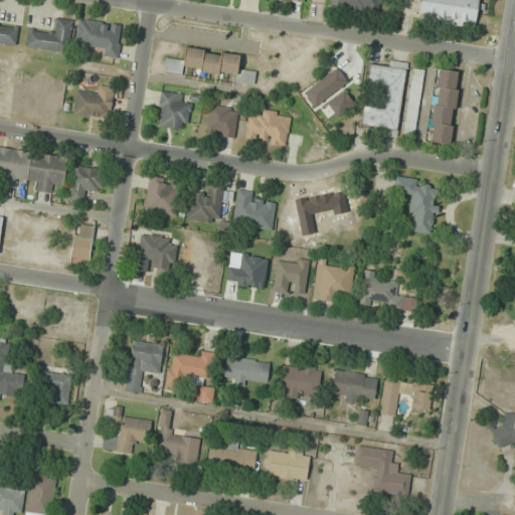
[(330,0),(330,9),(381,13),(382,0),(330,0)]
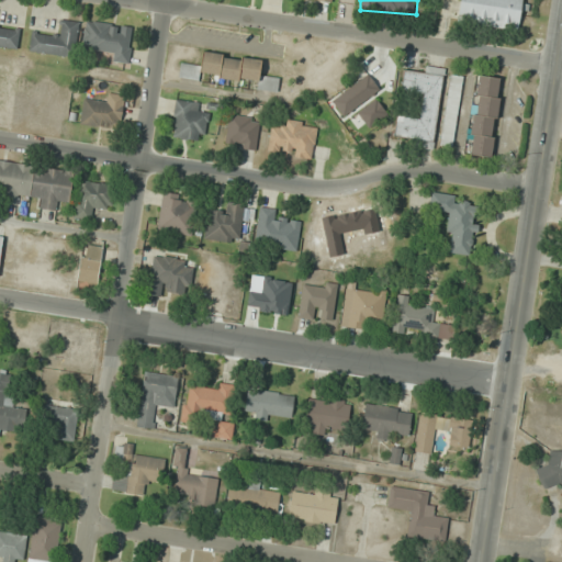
[(521,0),(458,0),(456,21),(517,30),(521,0)]
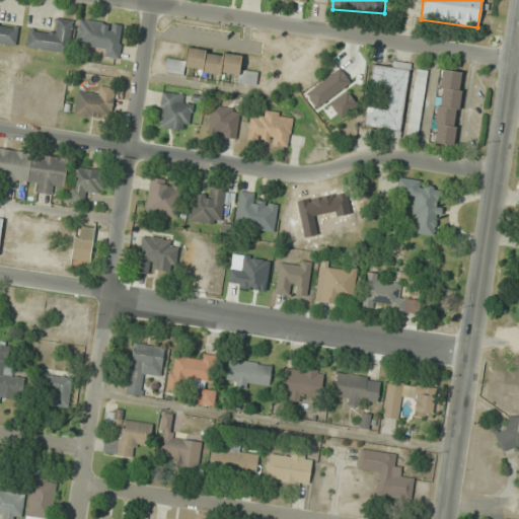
[(69,53),(73,20),(52,17),(51,32),(29,29),(26,48),(69,53)]
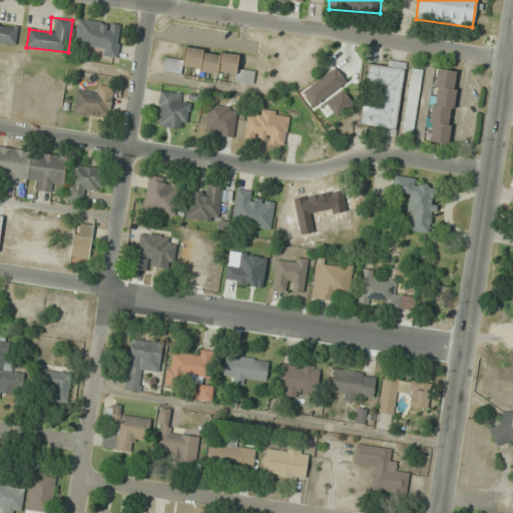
[(118,58),(122,26),(77,20),(74,43),(101,46),(100,56),(118,58)]
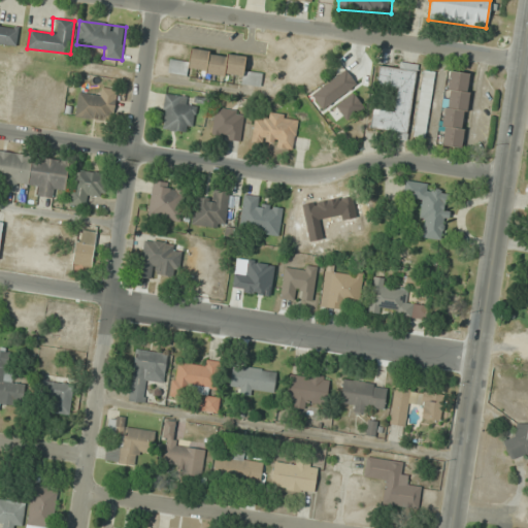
[(0,43),(17,46),(19,27),(0,24),(0,43)]
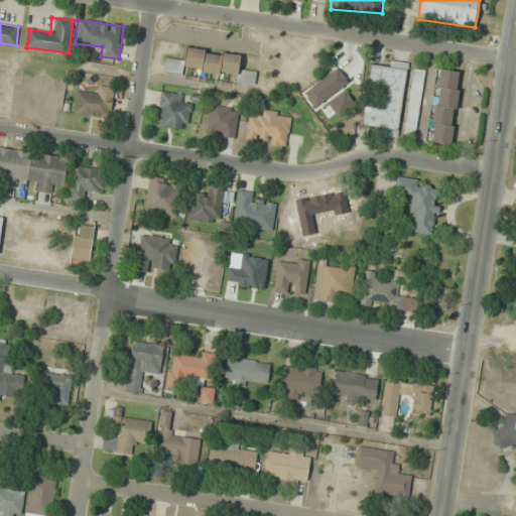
[(182,70),(237,74),(236,83),(254,85),(255,72),(236,70),(238,53),(185,48),(184,59),(165,57),(164,72),(182,74),(182,70)]
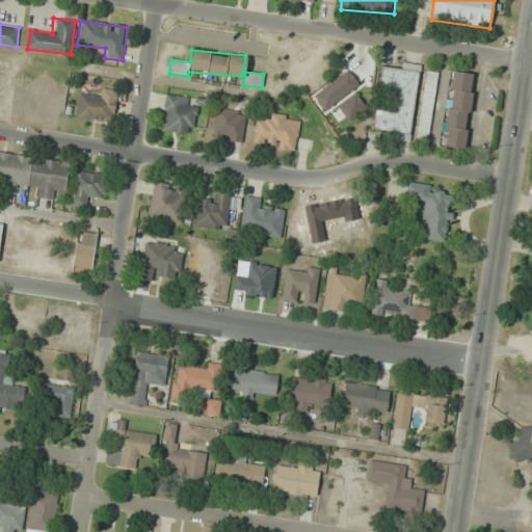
[(419,64),(400,62),(399,71),(381,69),(378,88),(397,90),(395,111),(375,108),(372,133),(410,137),(419,64)]
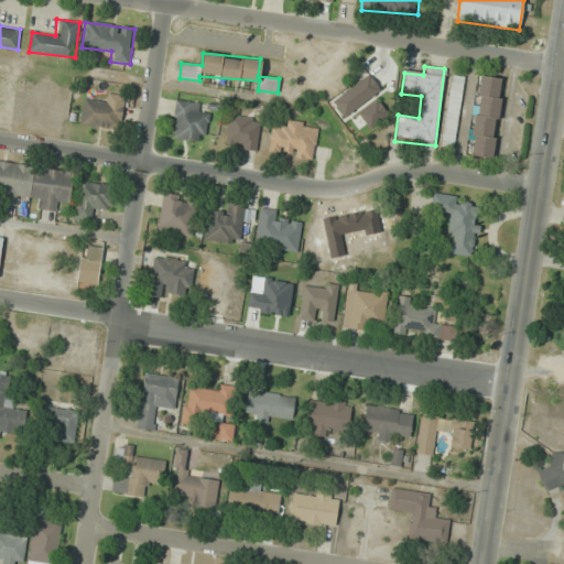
[(442,148),(455,149),(464,76),(451,75),(442,148)]
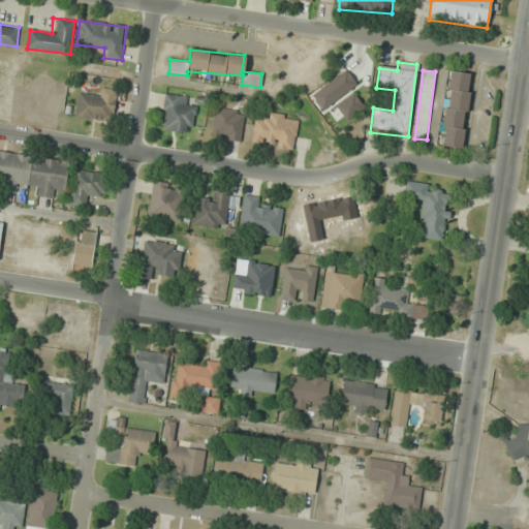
[(473,73),(449,70),(439,147),(463,150),(473,73)]
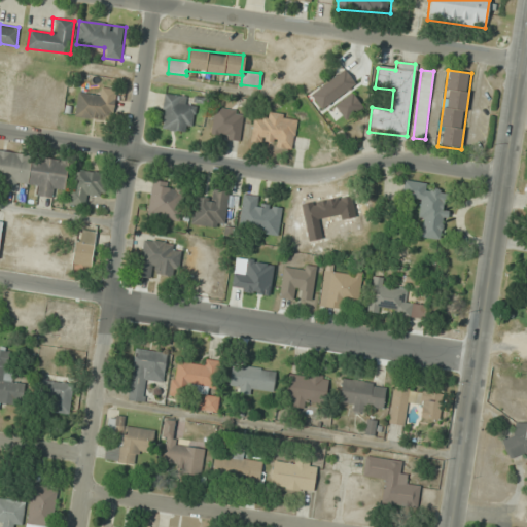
[(75,117),(112,119),(113,96),(76,94),(75,117)]
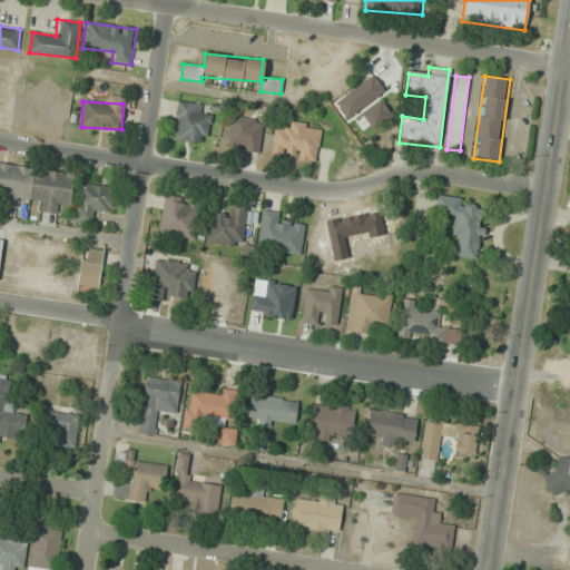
[(207,144),(210,115),(202,114),(203,105),(177,101),(174,139),(207,144)]
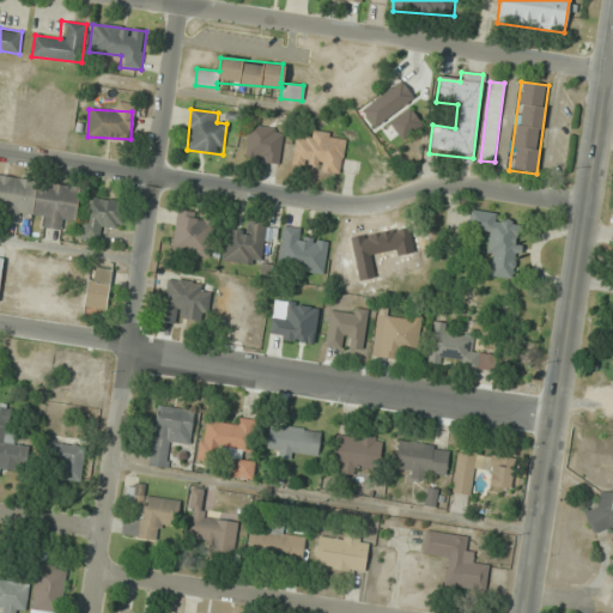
[(278,164),(283,131),(250,125),(244,159),(278,164)]
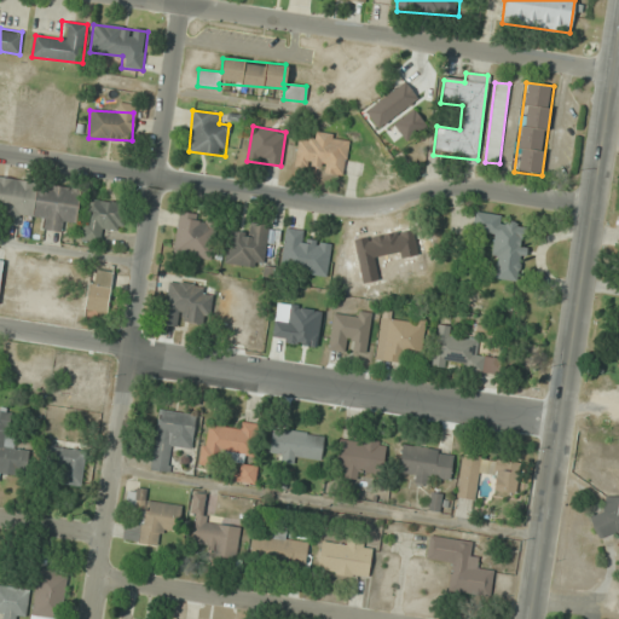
[(343,175),(348,137),(311,132),(310,142),(298,140),(294,168),(343,175)]
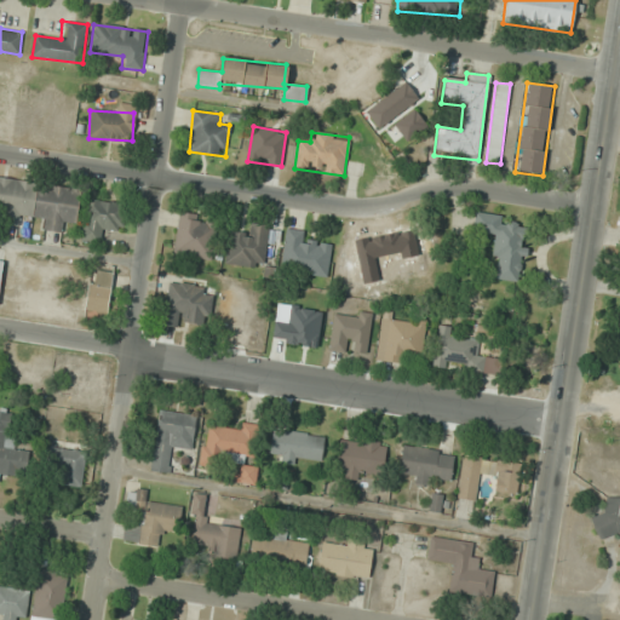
[(81,188),(0,176),(0,218),(1,219),(1,223),(18,225),(19,214),(45,219),(42,230),(62,233),(63,222),(76,224),(81,188)]
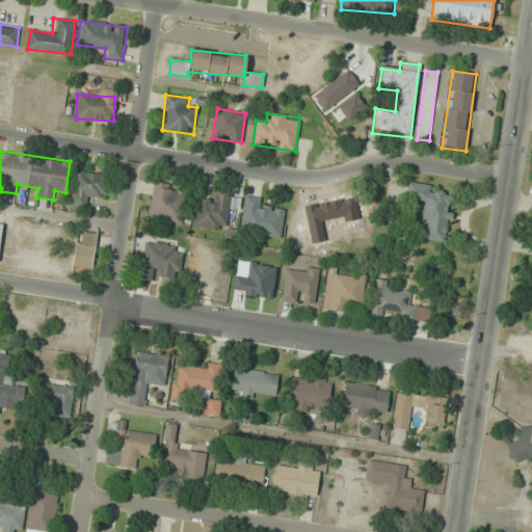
[(70,207),(89,210),(91,198),(104,200),(107,175),(75,170),(70,207)]
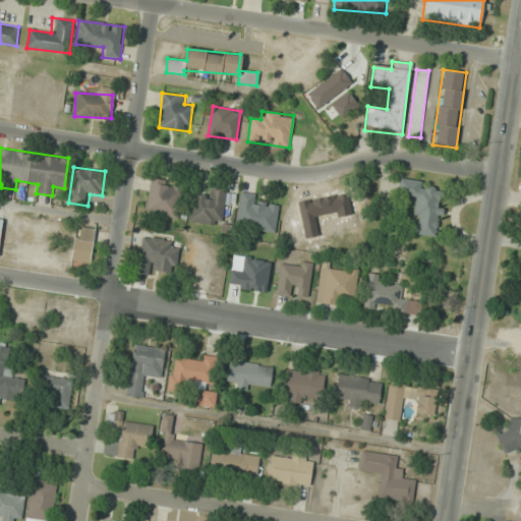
[(438,237),(443,190),(422,188),(422,180),(399,178),(397,195),(416,197),(414,215),(418,215),(416,235),(438,237)]
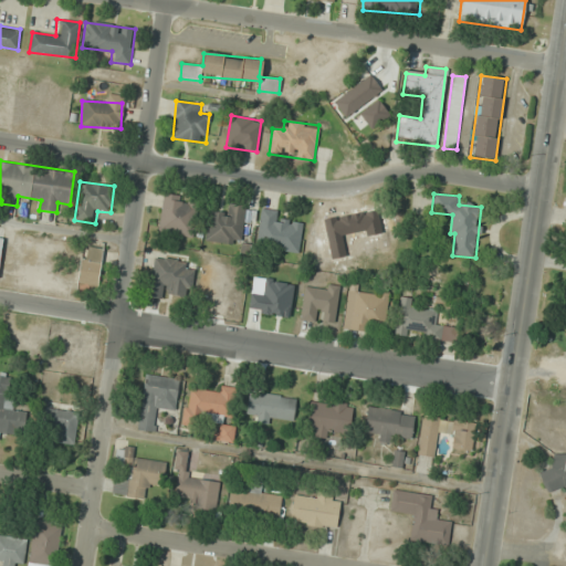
[(158,232),(192,237),(197,199),(163,196),(158,232)]
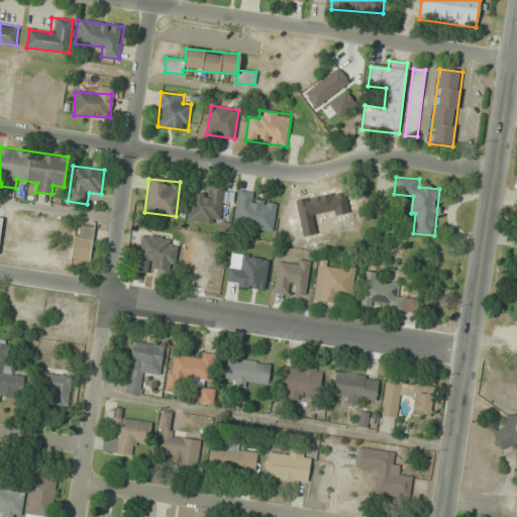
[(187,219),(220,224),(224,188),(205,185),(204,195),(191,193),(187,219)]
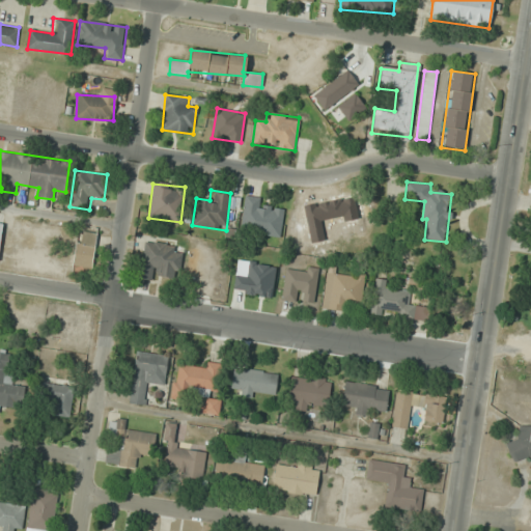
[(280,236),(283,211),(263,208),(264,198),(245,195),(240,231),(280,236)]
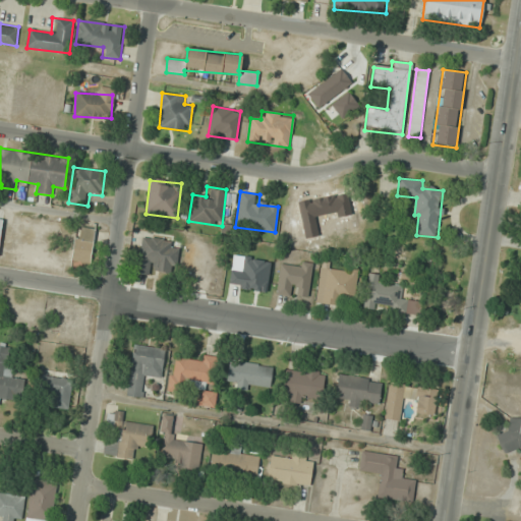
[(72,261),(92,263),(95,228),(74,227),(72,261)]
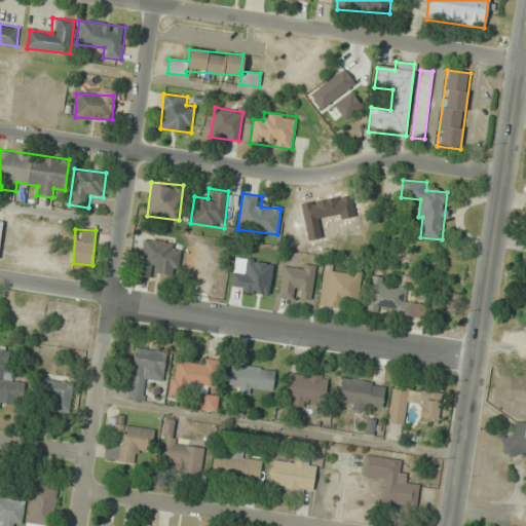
[(152,272),(177,275),(180,252),(173,251),(174,242),(143,238),(138,276),(151,278),(152,272)]
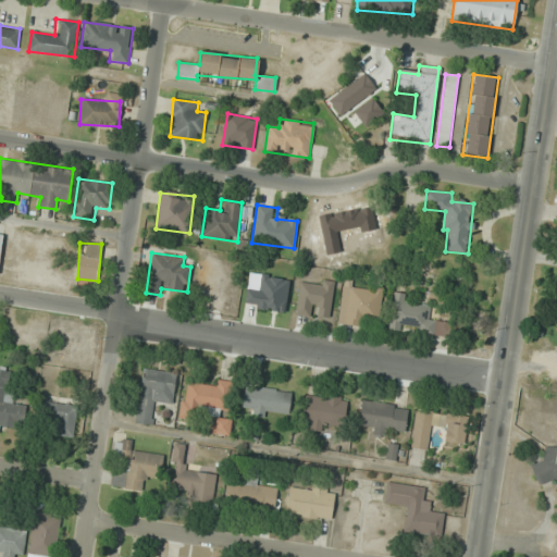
[(333,282),(298,280),(296,314),(330,318),(333,282)]
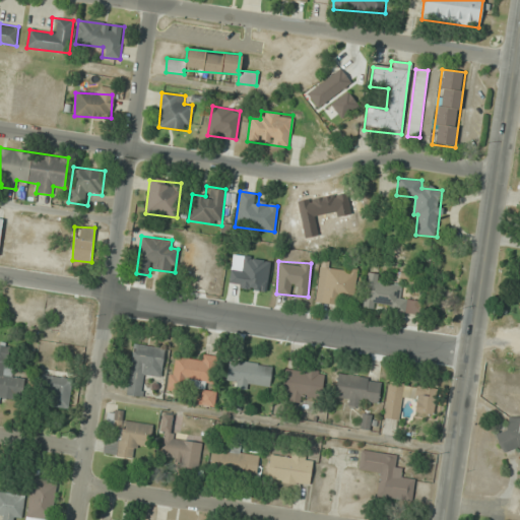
[(321,303),(342,306),(343,298),(353,299),(358,271),(327,266),(321,303)]
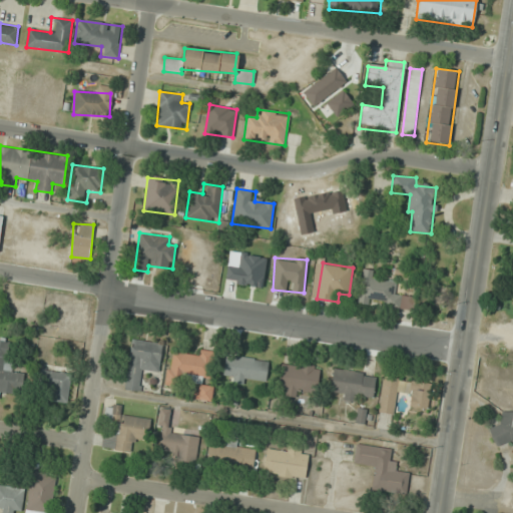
[(393,294),(394,282),(373,280),(373,271),(362,270),(359,303),(400,307),(401,295),(393,294)]
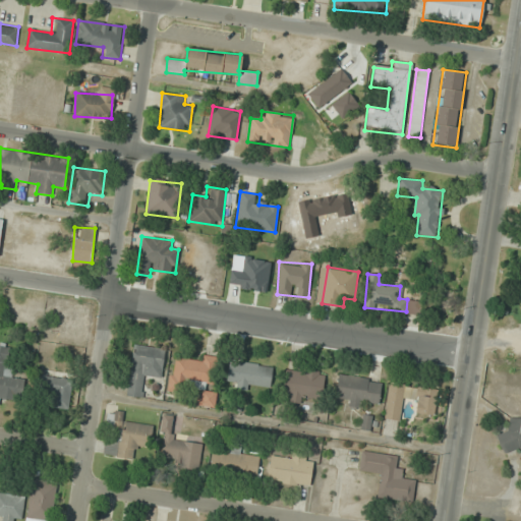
[(0,401),(0,398),(23,400),(25,380),(11,379),(12,366),(7,366),(9,344),(0,343),(0,401)]
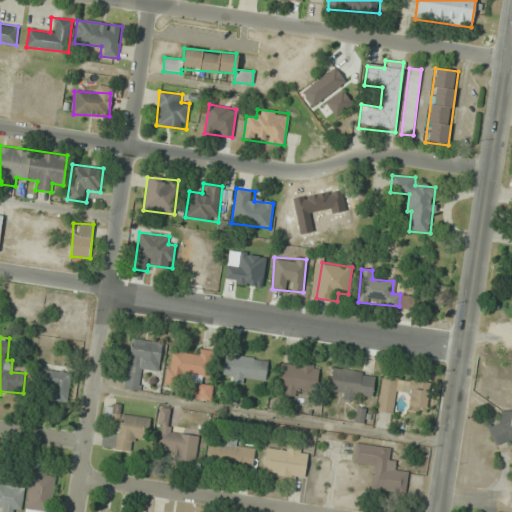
[(123,388),(139,391),(142,370),(159,372),(163,342),(131,338),(123,388)]
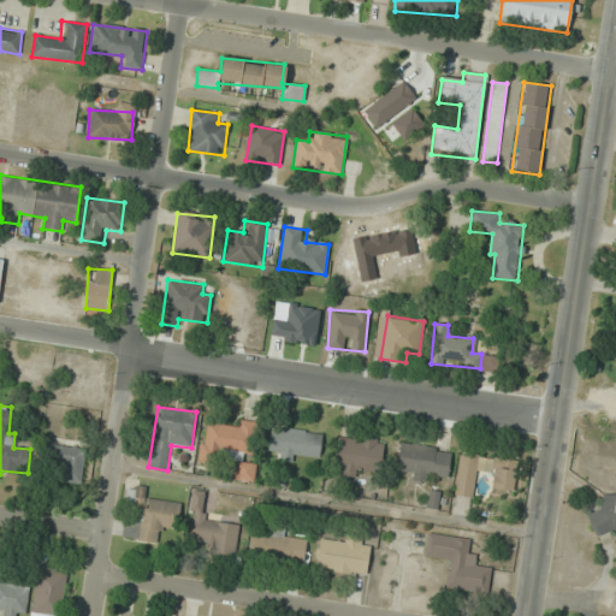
[(253,481),(255,465),(249,463),(255,422),(237,419),(236,427),(203,424),(199,461),(237,467),(236,479),(253,481)]
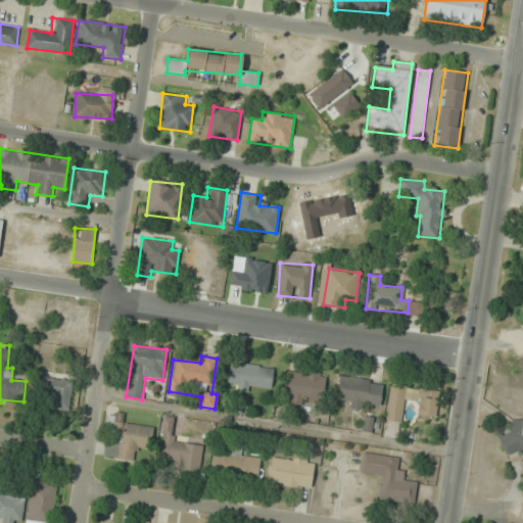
[(227,385),(270,391),(274,369),(230,362),(227,385)]
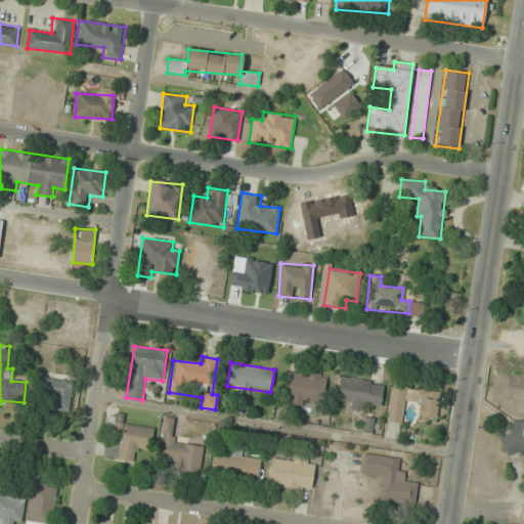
[(72,374),(42,373),(41,409),(71,410),(72,374)]
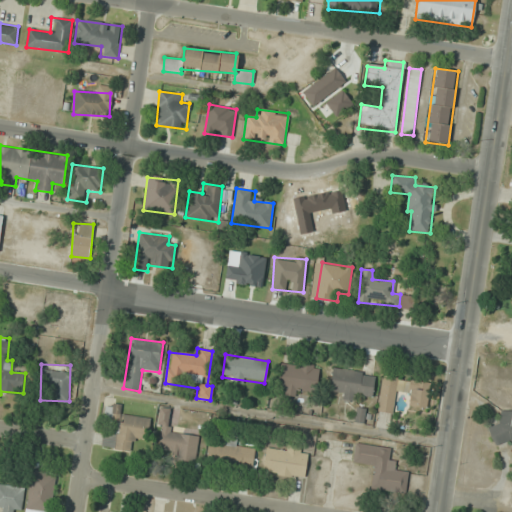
[(316,365),(279,365),(279,392),(316,392),(316,365)]
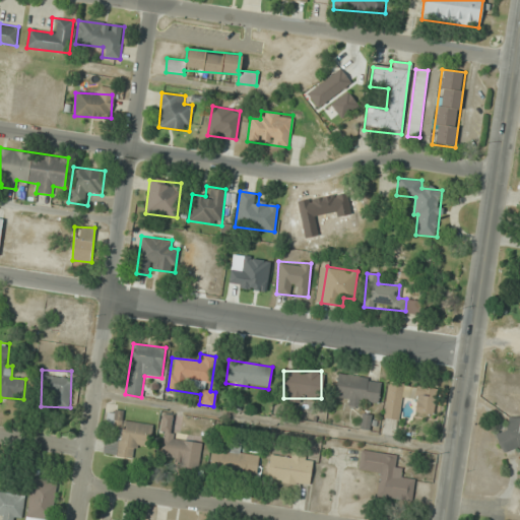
[(367,400),(378,401),(380,379),(337,375),(335,395),(345,396),(344,405),(366,407),(367,400)]
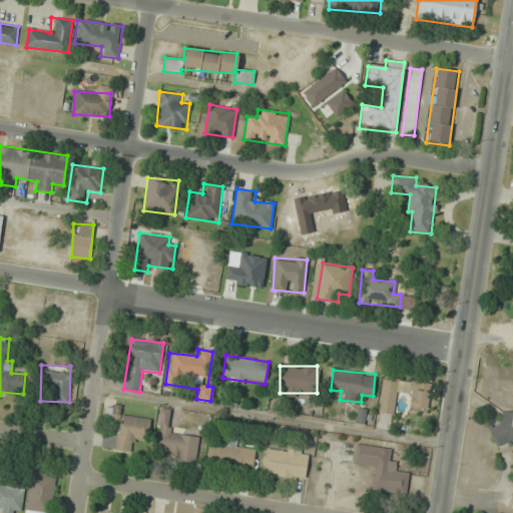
[(379,413),(395,415),(398,379),(383,377),(379,413)]
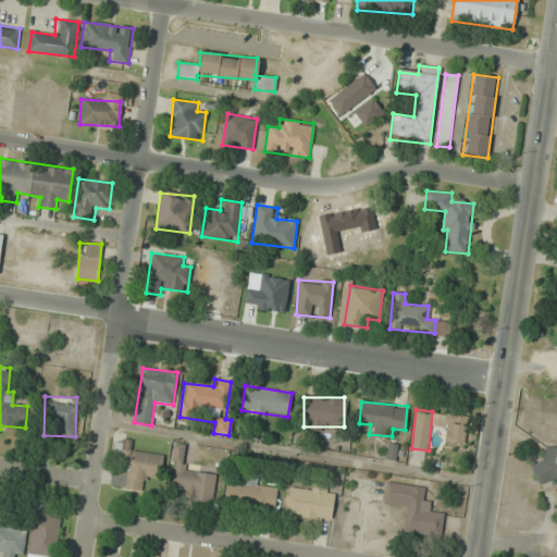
[(445,442),(465,442),(465,415),(445,415),(445,442)]
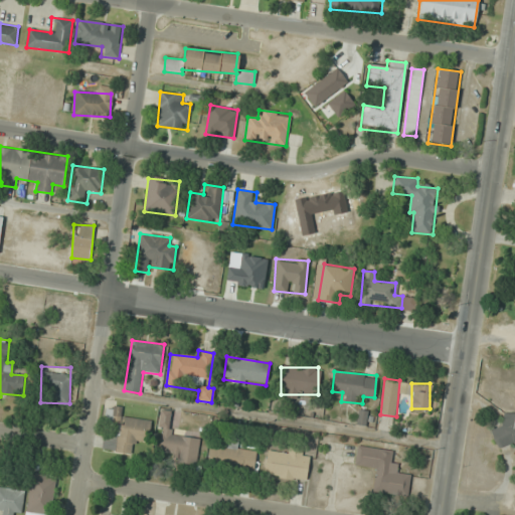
[(122,416),(123,406),(107,404),(101,451),(135,455),(136,445),(147,447),(150,420),(122,416)]
